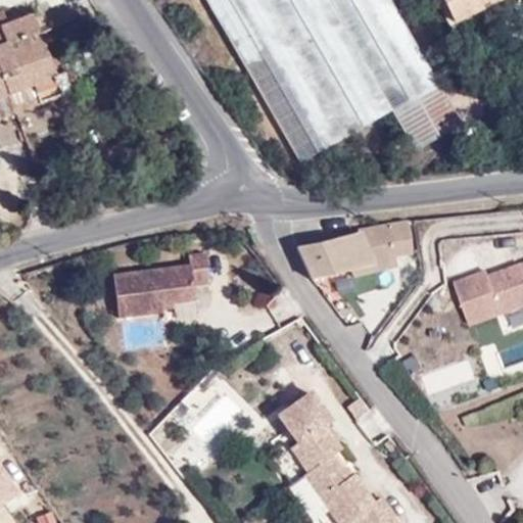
[(461,124),(389,0),(205,0),(299,162),(391,110),(415,151),(461,124)]
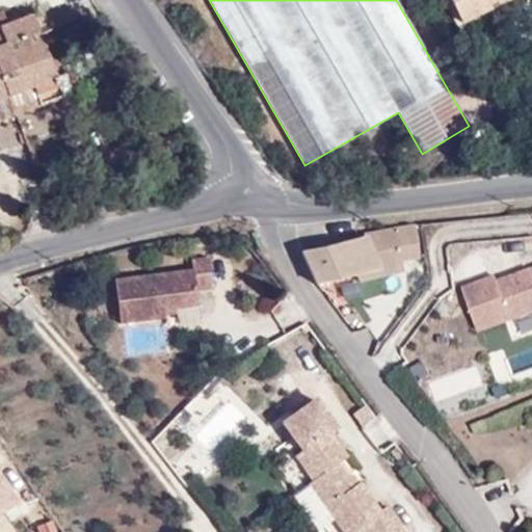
[(505,0),(447,0),(460,24),(505,0)]
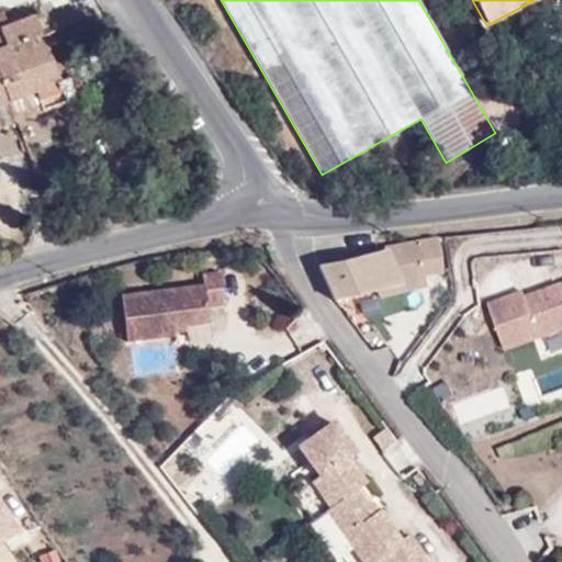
[(0,109),(10,105),(35,96),(43,113),(68,103),(34,17),(0,29),(0,109)]
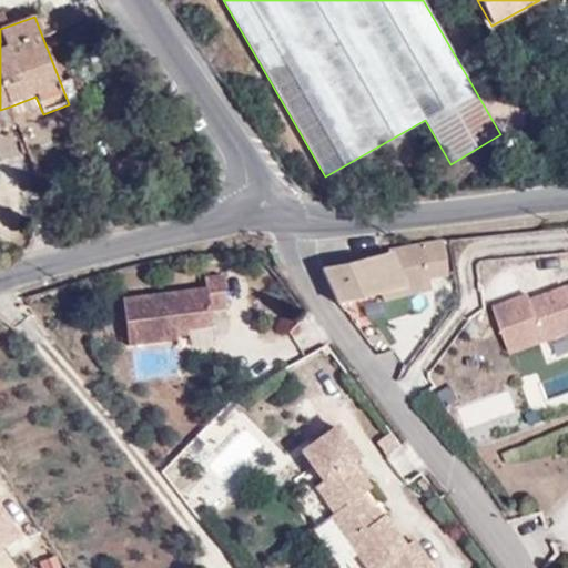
[(17,125),(43,114),(36,97),(10,107),(17,125)]
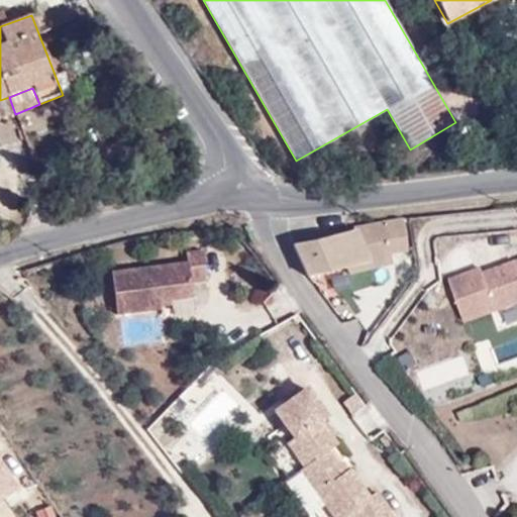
[(0,100),(0,119),(15,114),(9,97),(0,100)]
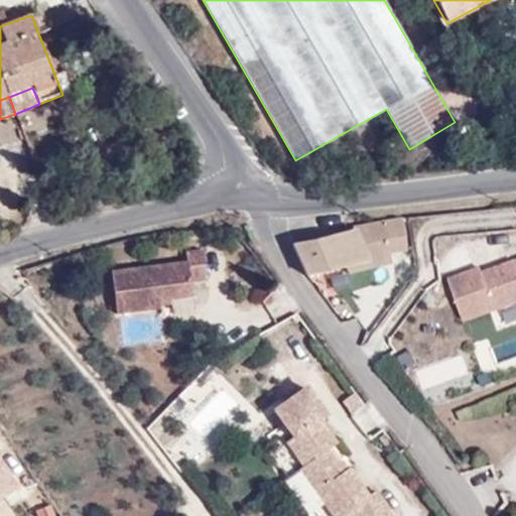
[(24,139),(28,137),(21,119),(17,121),(24,139)]
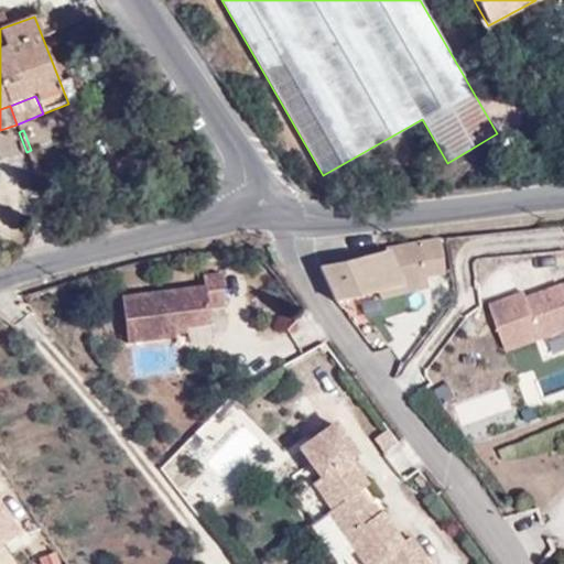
[(33,149),(31,150),(26,152),(36,179),(42,175),(33,149)]
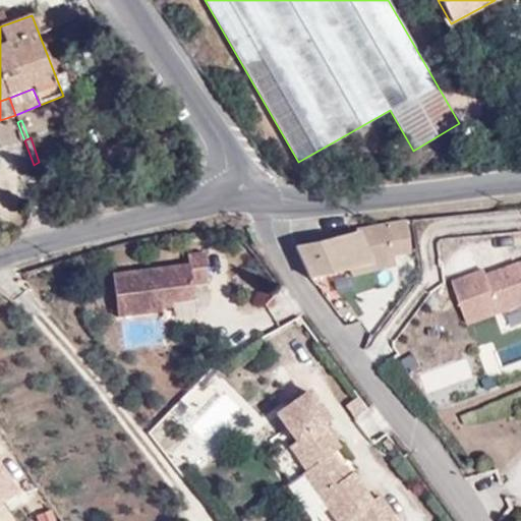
[(294,249),(308,280),(350,269),(393,257),(411,252),(406,222),(357,228),(358,234),(294,249)]
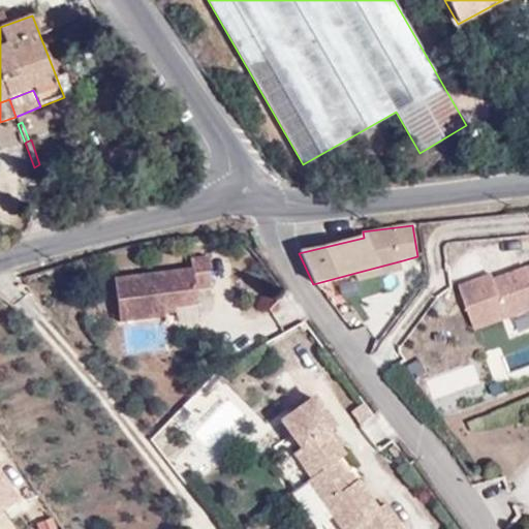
[(189,272),(112,282),(118,324),(162,318),(161,311),(195,306),(193,291),(209,289),(204,258),(187,261),(189,272)]
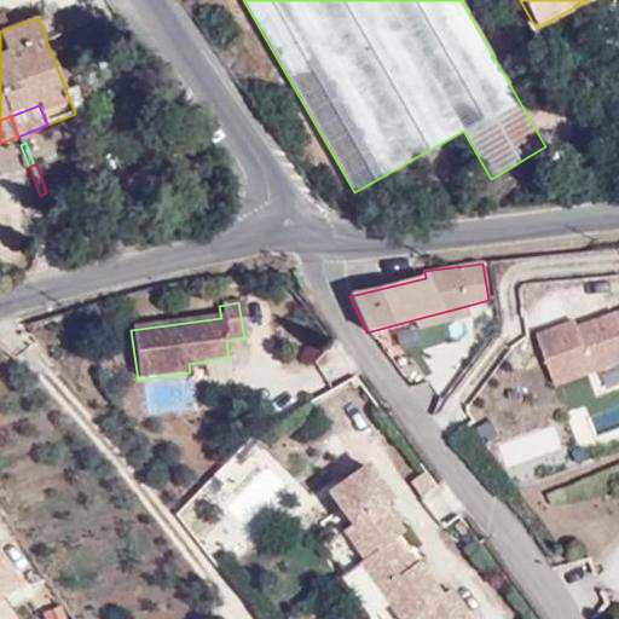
[(470,318),(467,306),(416,319),(418,330),(470,318)]
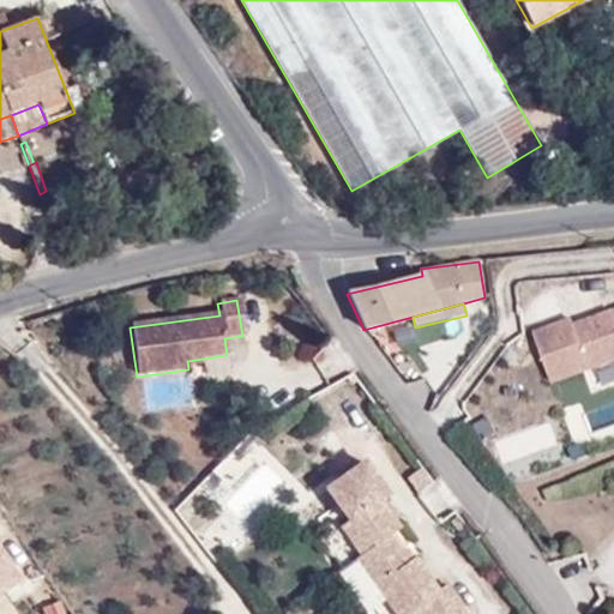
[(533,336),(549,384),(613,361),(613,313),(572,327),(571,323),(533,336)]
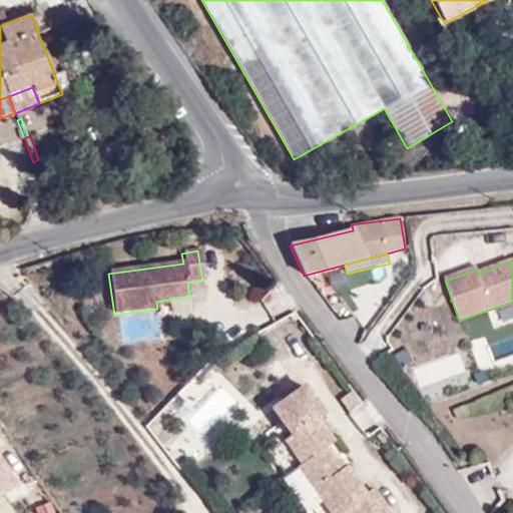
[(301,387),(270,410),(289,437),(283,441),(300,464),(296,468),(330,512),(340,512),(348,507),(352,512),(389,512),(371,488),(364,493),(344,466),(339,470),(323,448),(332,441),(316,418),(321,414),(301,387)]
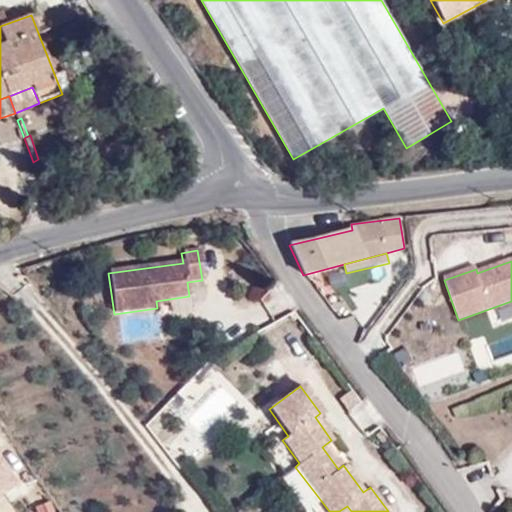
[(0,461),(0,511),(25,497),(3,460),(0,461)]
